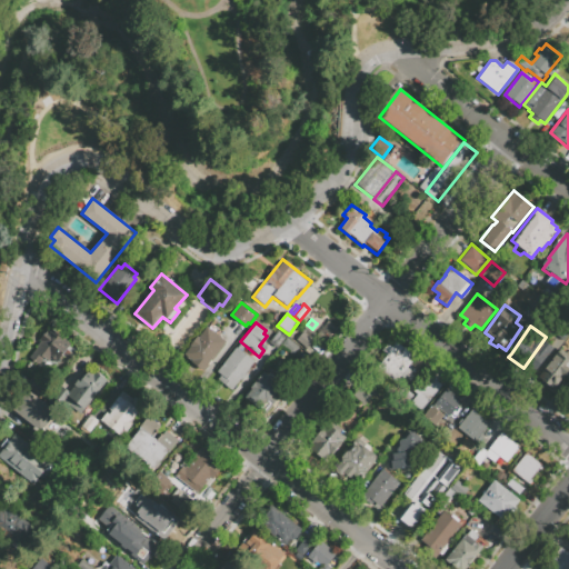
[(207,327),(226,341),(202,371),(182,356),(207,327)]
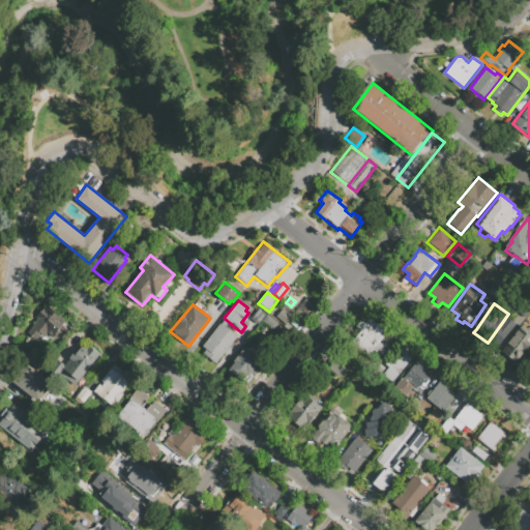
[(48,305),(65,321),(48,341),(40,333),(34,341),(25,332),(38,318),(35,316),(42,306),(46,308),(48,305)]
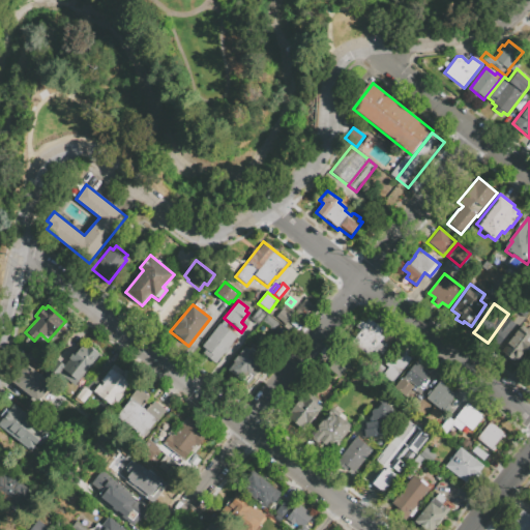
[(259,310),(266,315),(259,325),(251,320),(259,310)]
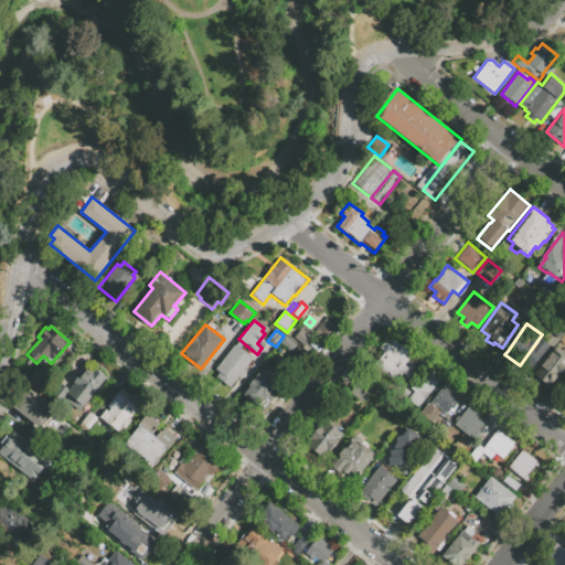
[(294,338),(300,330),(311,339),(304,347),(294,338)]
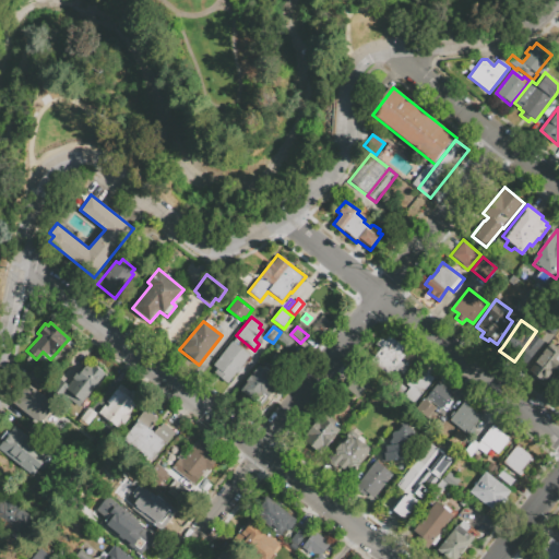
[(551,349),(533,376),(530,373),(535,366),(523,357),(519,365),(514,361),(536,331),(537,331),(530,341),(539,347),(543,343),(551,349)]
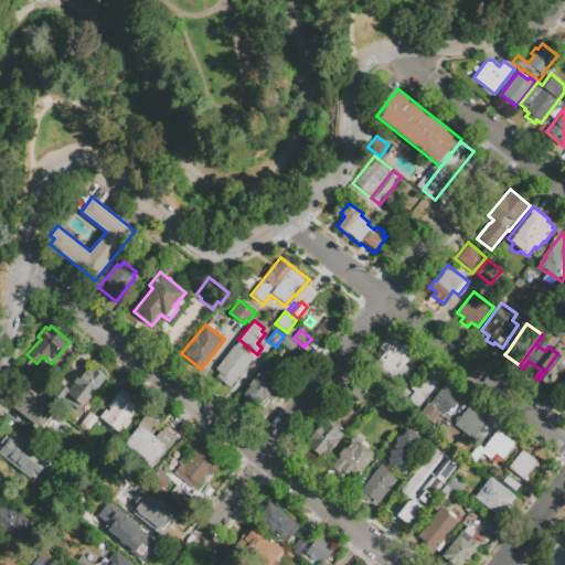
[(298,347),(291,354),(279,344),(285,337),(298,347)]
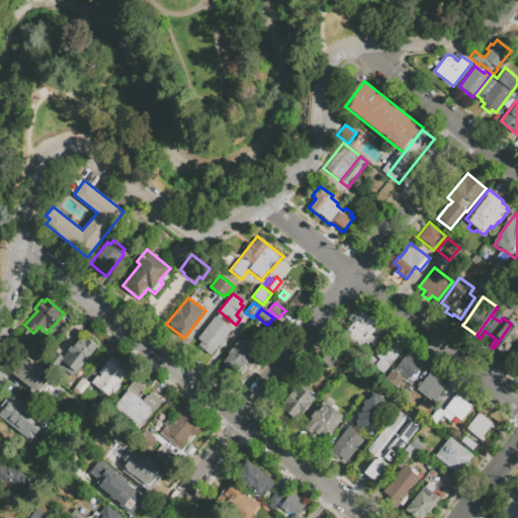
[(353,312),(347,320),(352,324),(344,334),(360,347),(363,342),(371,349),(378,340),(371,335),(375,329),(371,326),(374,322),(358,310),(355,314),(353,312)]
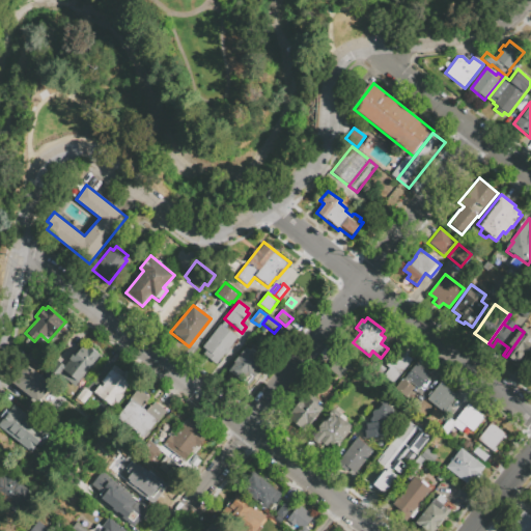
[(220,324),(238,336),(229,347),(230,348),(225,356),(224,354),(216,365),(203,357),(207,352),(202,347),(220,324)]
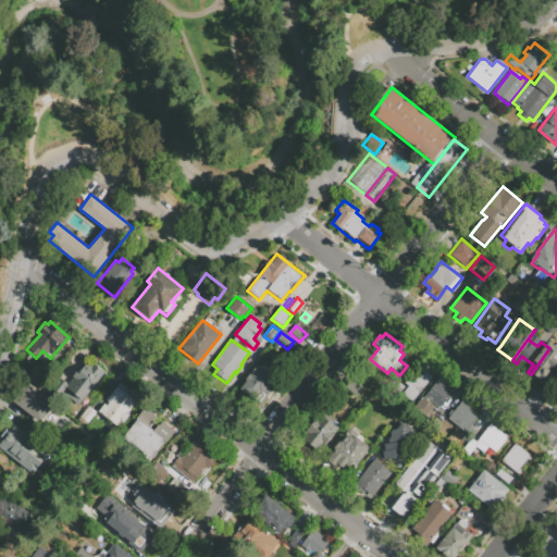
[(556,353),(549,348),(531,374),(545,385),(556,367),(556,353)]
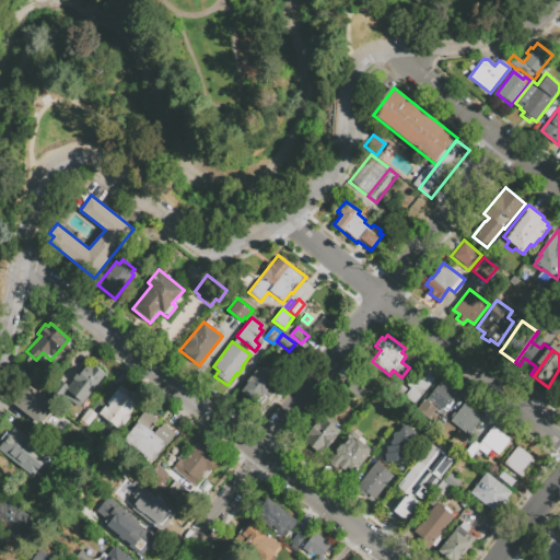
[(88,364),(81,372),(79,370),(71,380),(73,381),(68,387),(62,395),(79,407),(105,374),(93,365),(91,368),(88,364)]
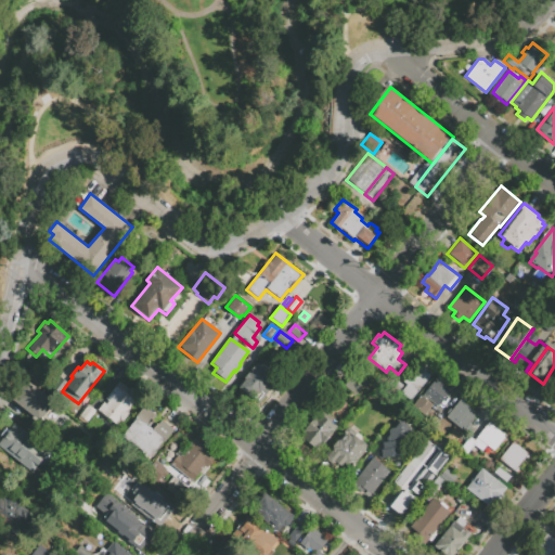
[(236,386),(244,392),(237,401),(250,412),(284,372),(272,362),(266,369),(258,362),(257,364),(256,363),(250,370),(252,372),(250,373),(248,372),(236,386)]
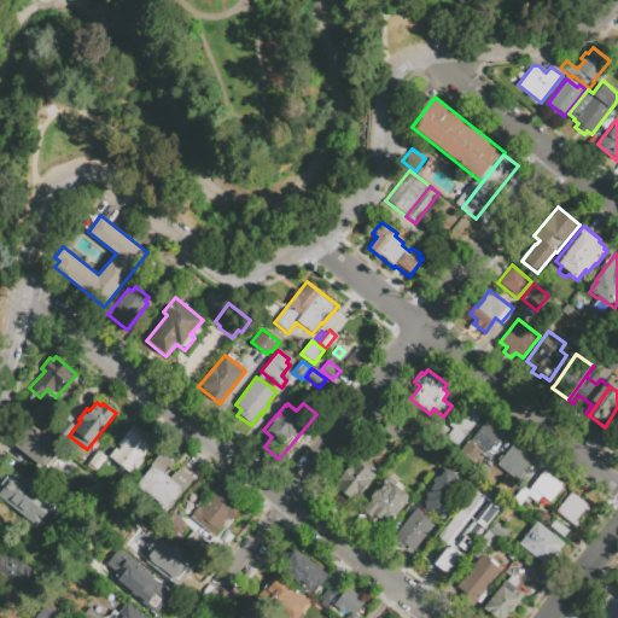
[(467,408),(458,420),(454,417),(447,425),(452,427),(444,437),(458,447),(479,419),(467,408)]
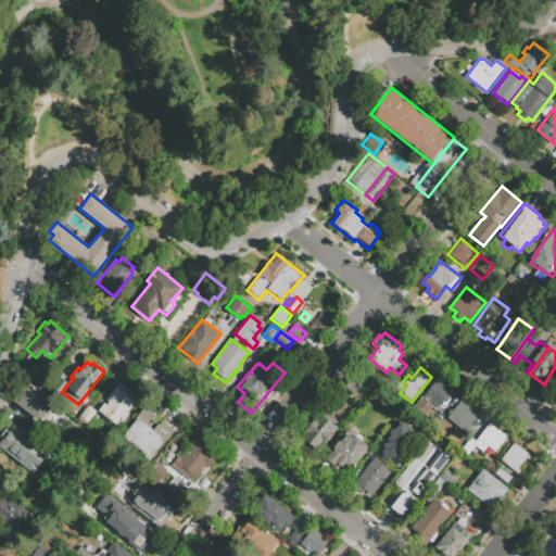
[(26,378),(42,391),(48,384),(33,370),(26,378)]
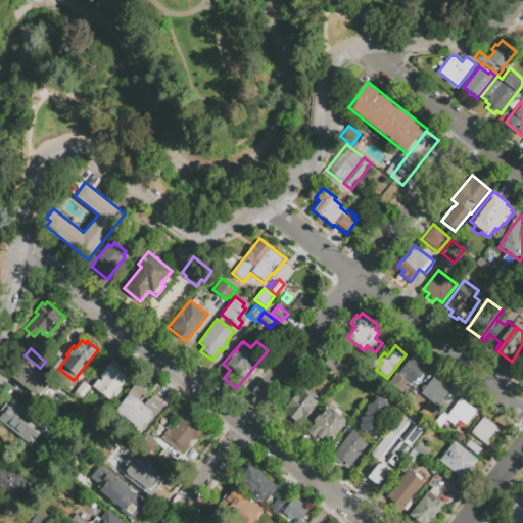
[(334,349),(345,358),(336,372),(324,364),(334,349)]
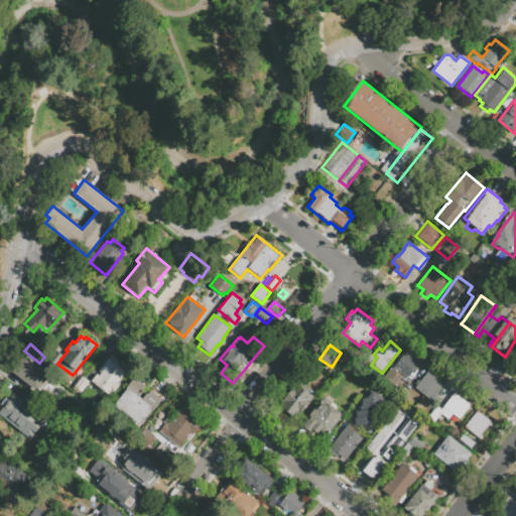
[(62,357),(57,364),(55,367),(47,361),(55,351),(62,357)]
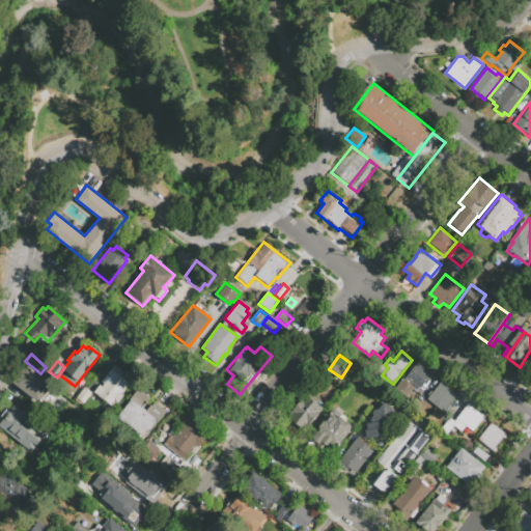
[(404,378),(419,389),(430,374),(416,363),(404,378)]
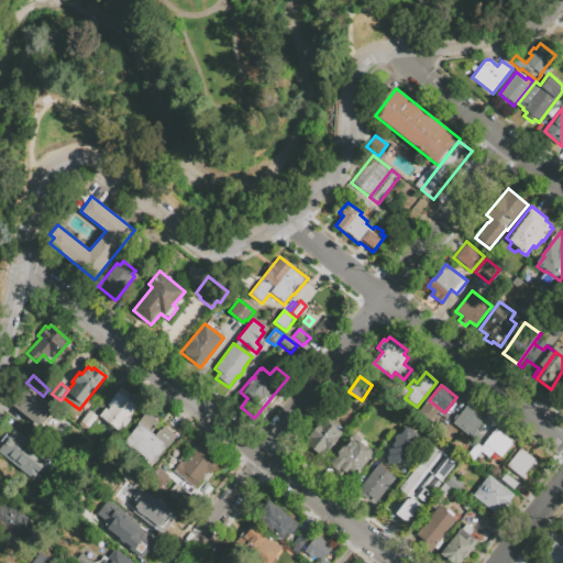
[(120,386),(107,404),(109,406),(107,409),(105,408),(99,415),(105,419),(103,421),(109,426),(110,423),(118,430),(121,426),(123,427),(131,418),(128,416),(141,399),(133,393),(131,395),(120,386)]
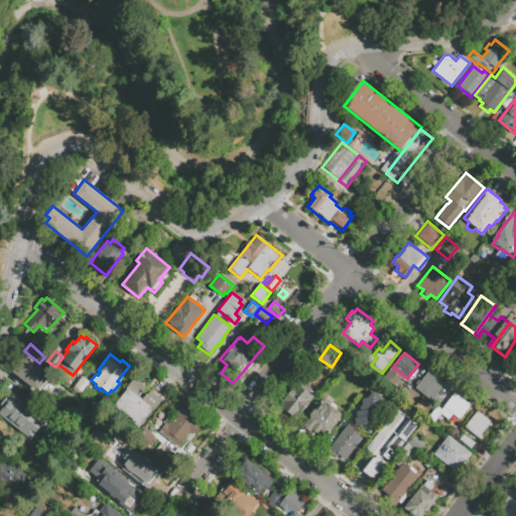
[(26,355),(51,375),(37,392),(12,373),(26,355)]
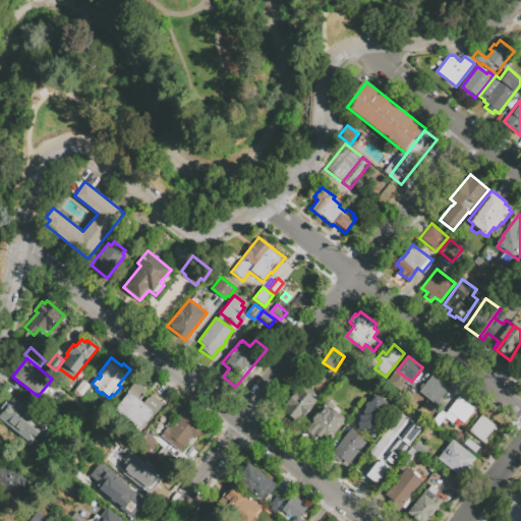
[(395,370),(387,381),(397,390),(406,380),(395,370)]
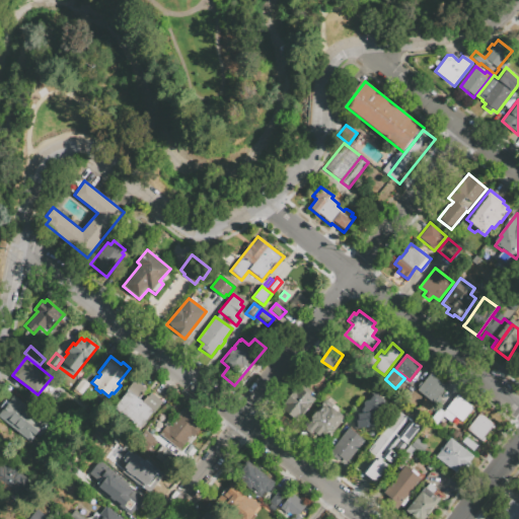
[(438,380),(429,374),(417,391),(425,397),(438,380)]
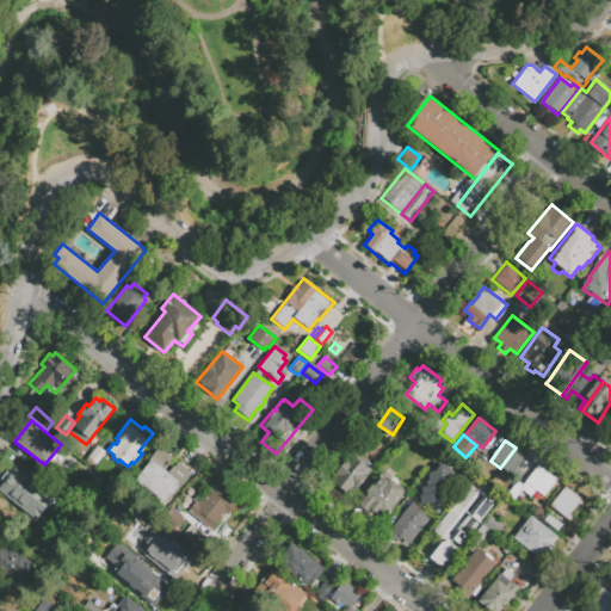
[(97,445),(85,460),(93,467),(105,452),(97,445)]
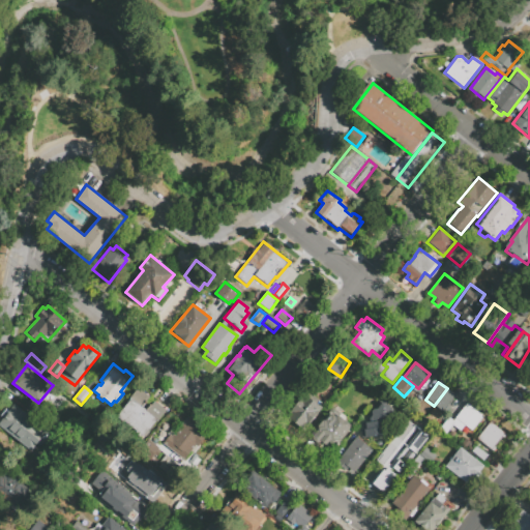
[(145,409),(143,407),(150,396),(138,387),(130,396),(131,398),(117,416),(124,422),(125,421),(131,427),(145,409)]
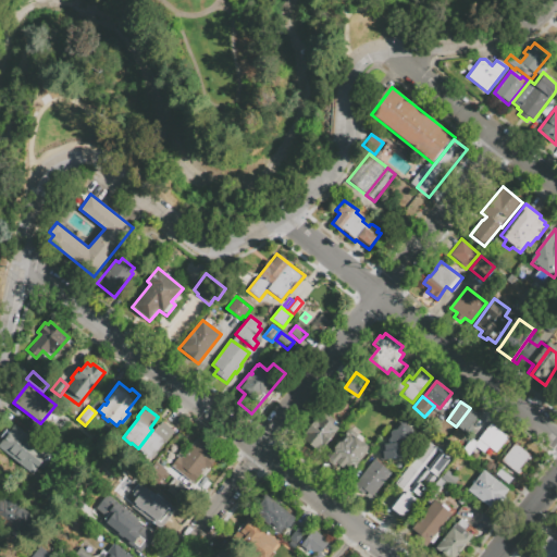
[(470,408),(456,426),(465,433),(479,415),(470,408)]
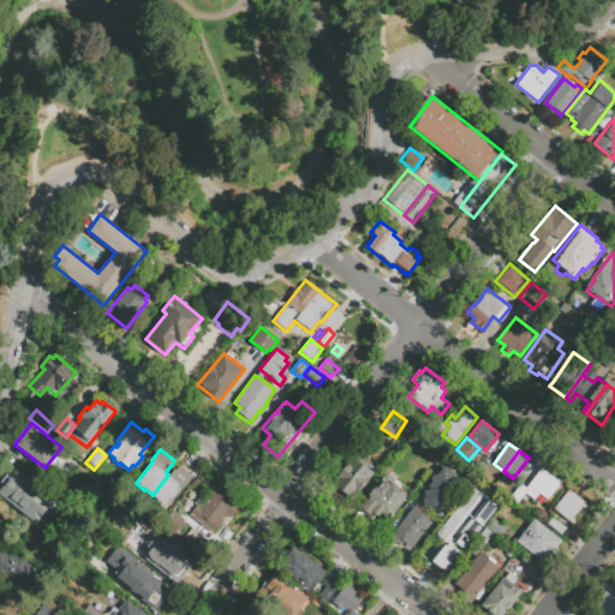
[(353,453),(375,469),(371,472),(372,473),(357,496),(352,494),(350,497),(332,484),(353,453)]
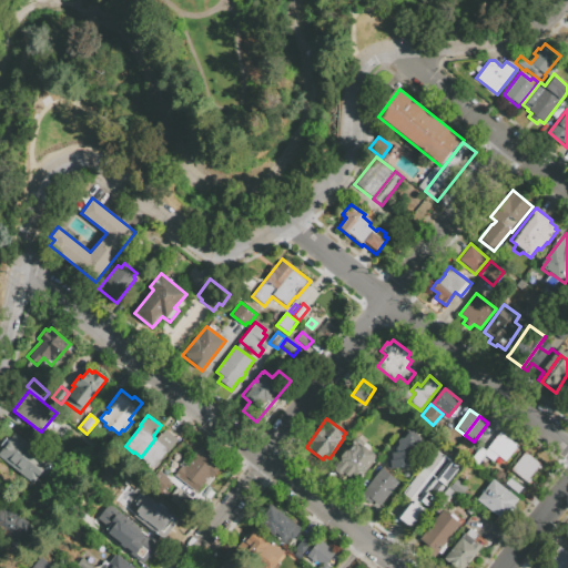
[(155,438),(141,457),(148,462),(145,464),(153,470),(155,467),(158,469),(162,464),(159,463),(169,449),(171,452),(180,439),(165,428),(161,434),(161,433),(156,438),(155,438)]
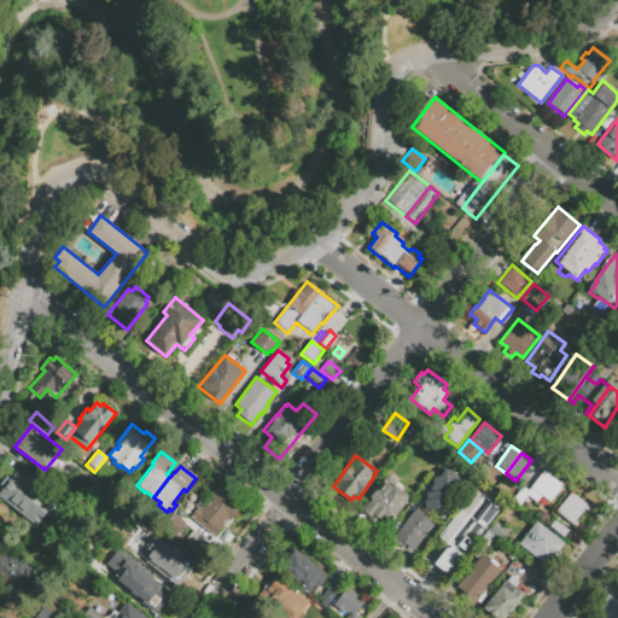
[(421,512),(441,509),(439,508),(447,508),(445,496),(449,496),(448,488),(452,488),(459,476),(450,470),(445,468),(442,470),(441,472),(439,474),(439,477),(439,478),(436,478),(435,478),(433,481),(433,483),(432,483),(430,487),(431,494),(423,495),(424,503),(420,503),(421,512)]
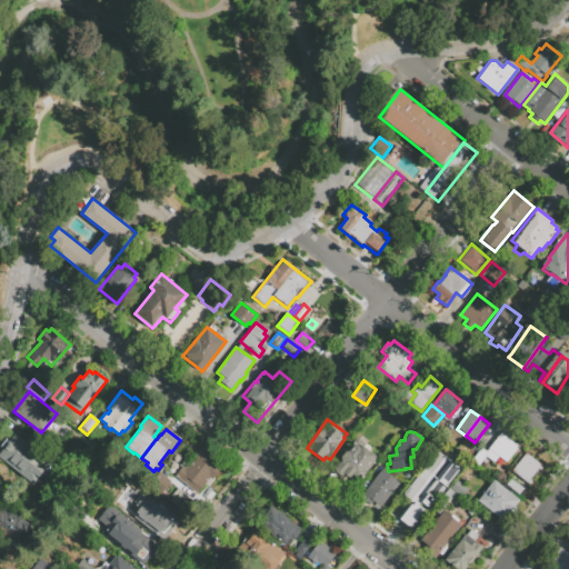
[(500,432),(486,451),(481,448),(471,460),(478,466),(485,456),(493,462),(498,457),(506,462),(519,447),(500,432)]
